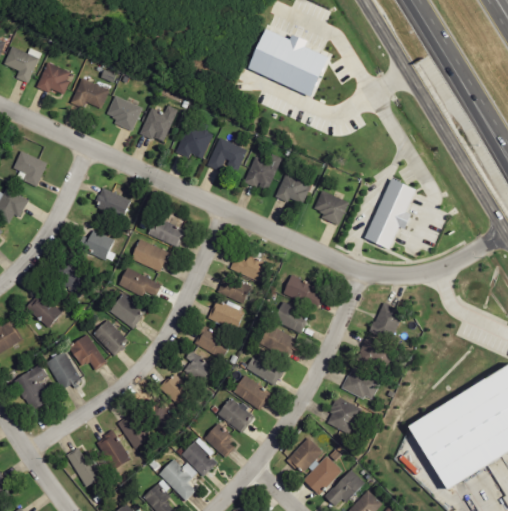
[(334,56),(308,46),(311,39),(295,33),(293,38),(269,28),(253,70),(318,96),(334,56)]
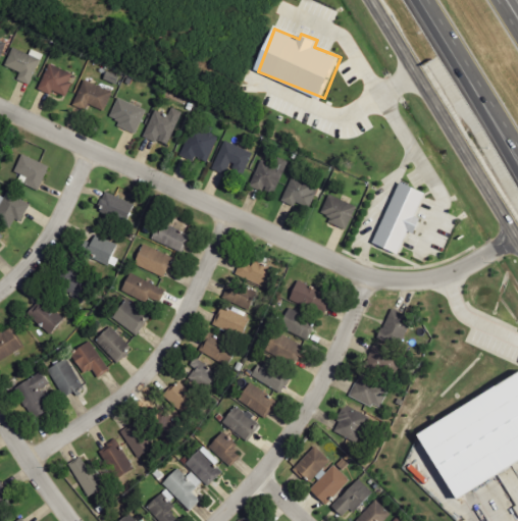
[(16,80),(31,84),(41,52),(30,49),(29,53),(10,47),(4,66),(18,70),(16,80)]
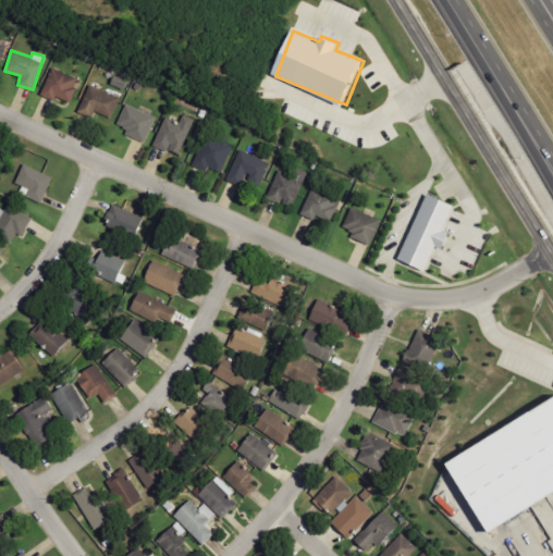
[(53,99),(54,97),(70,101),(78,77),(50,68),(40,95),(53,99)]
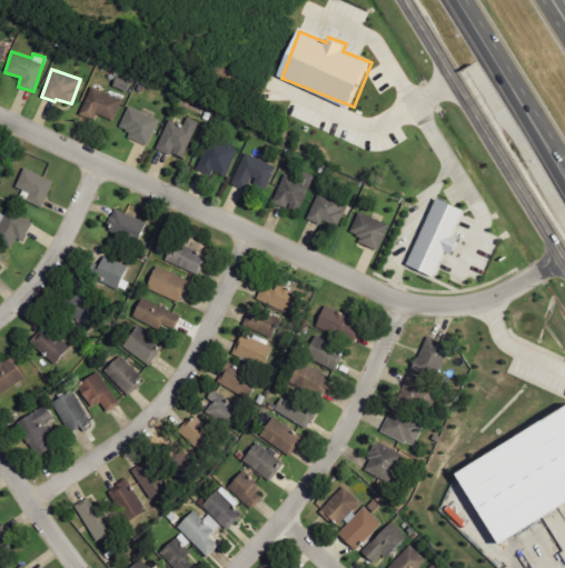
[(111,121),(121,100),(103,92),(106,88),(93,81),(78,113),(91,120),(95,113),(111,121)]
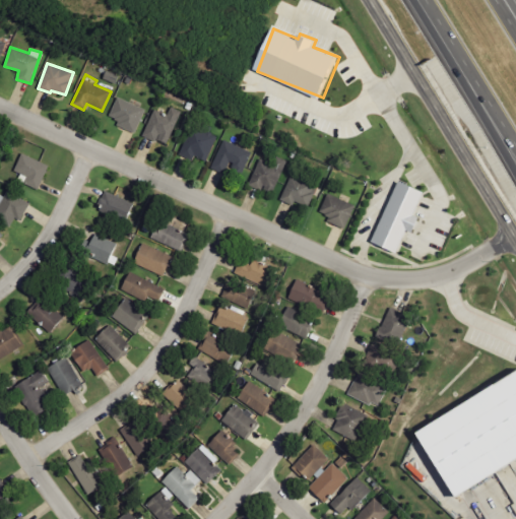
[(134,133),(144,109),(116,96),(108,116),(118,120),(116,125),(134,133)]
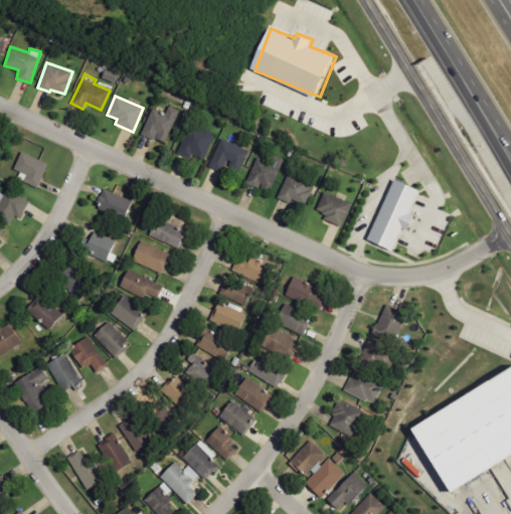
[(164,143),(177,110),(167,106),(164,114),(151,108),(141,134),(164,143)]
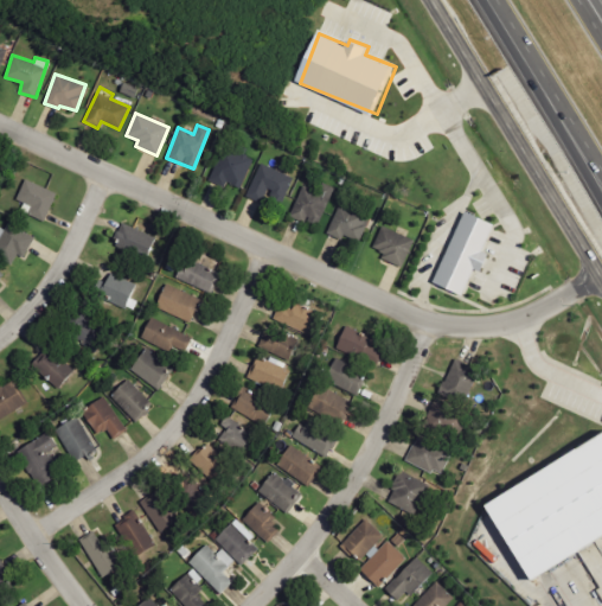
[(239,189),(254,161),(223,146),(206,179),(223,186),(225,182),(239,189)]
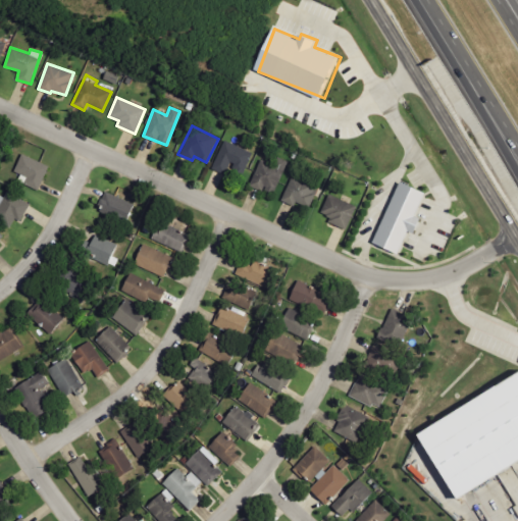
[(243,169),(250,152),(222,140),(211,168),(224,174),(228,163),(243,169)]
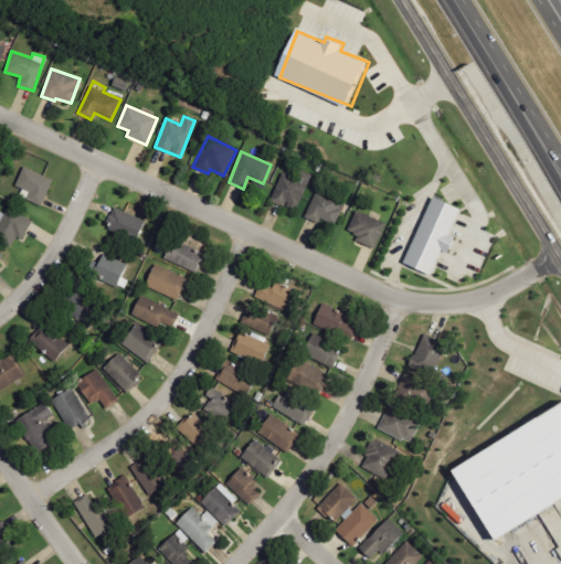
[(270,201),(296,211),(309,173),(297,169),(294,177),(281,172),(270,201)]
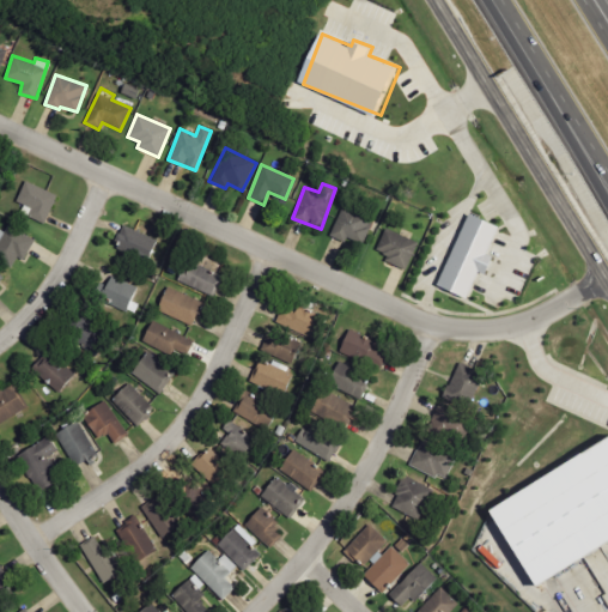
[(372,219),(341,206),(329,235),(360,247),(372,219)]
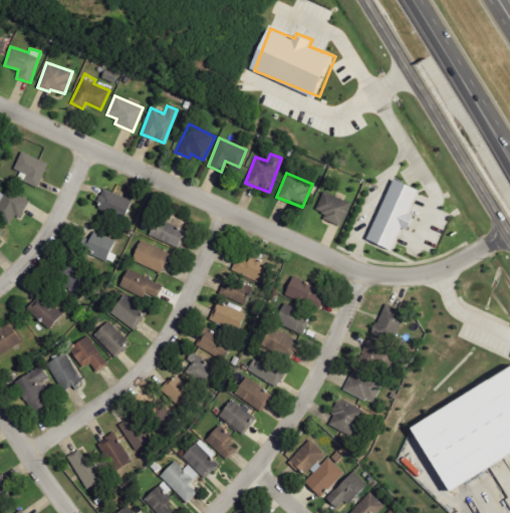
[(410,213),(420,188),(394,178),(369,239),(393,248),(402,227),(409,230),(415,215),(410,213)]
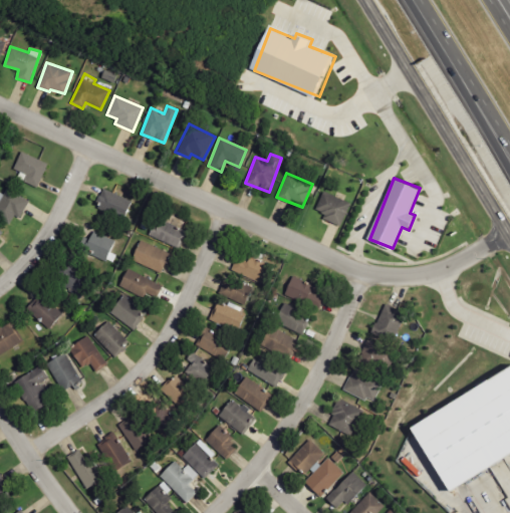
[(14,214),(20,217),(29,200),(7,188),(3,194),(0,193),(0,219),(8,224),(14,214)]
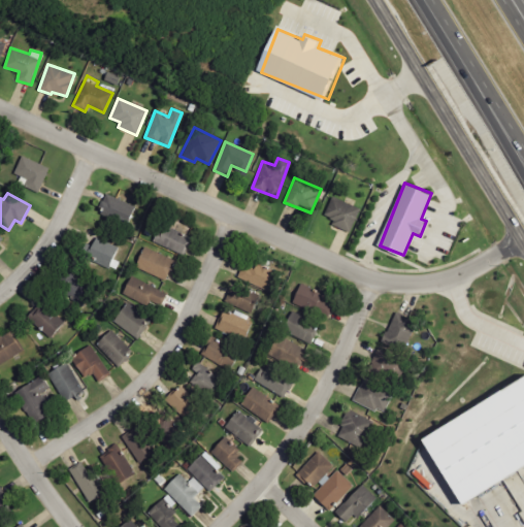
[(136,205),(105,194),(98,211),(129,224),(136,205)]
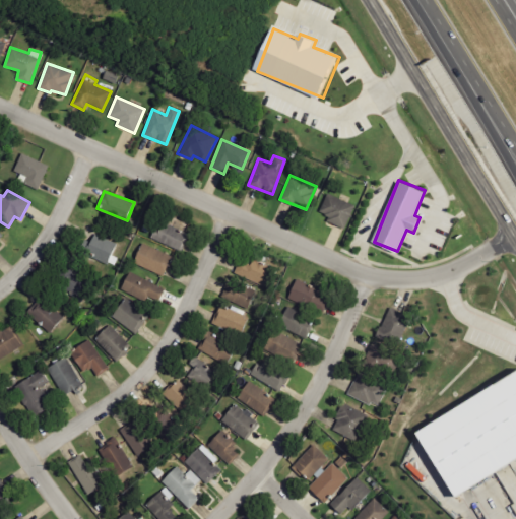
[(353,203),(324,194),(319,211),(329,214),(326,221),(346,228),(353,203)]
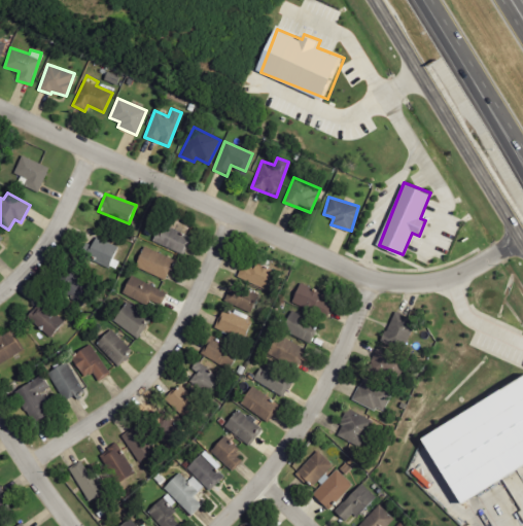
[(180,255),(190,238),(161,221),(151,240),(180,255)]
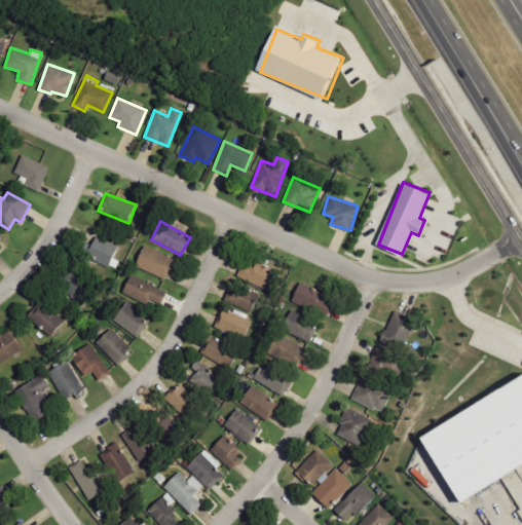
[(117,246),(91,234),(82,257),(108,268),(117,246)]
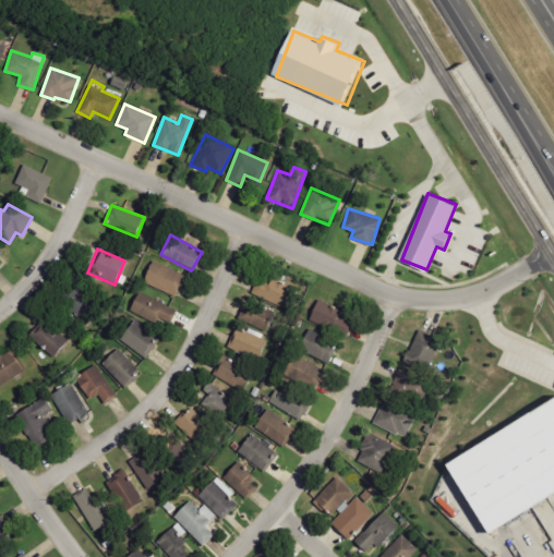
[(176,298),(185,275),(153,261),(143,283),(176,298)]
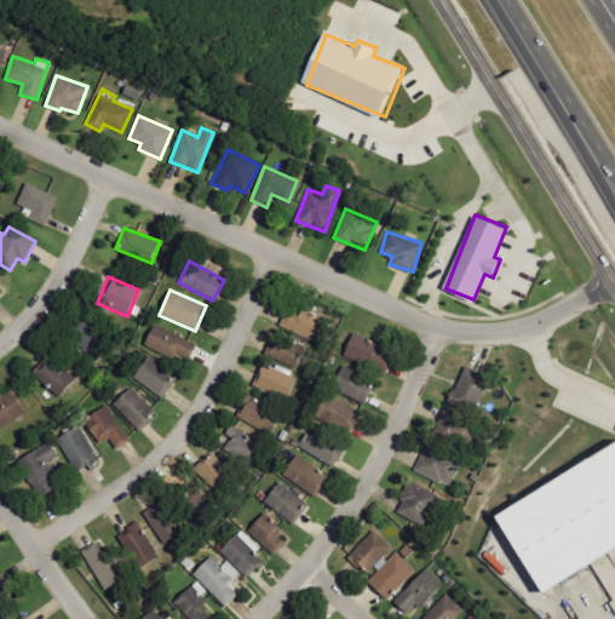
[(276,325),(317,344),(328,321),(302,309),(299,313),(285,307),(276,325)]
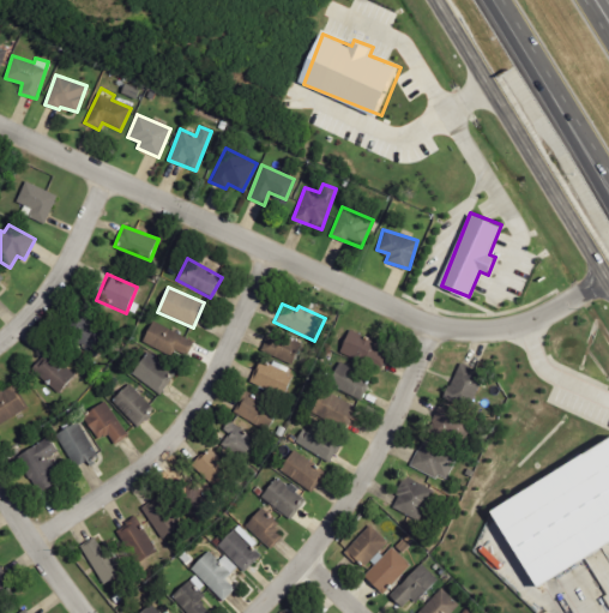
[(94,355),(108,338),(85,319),(71,336),(94,355)]
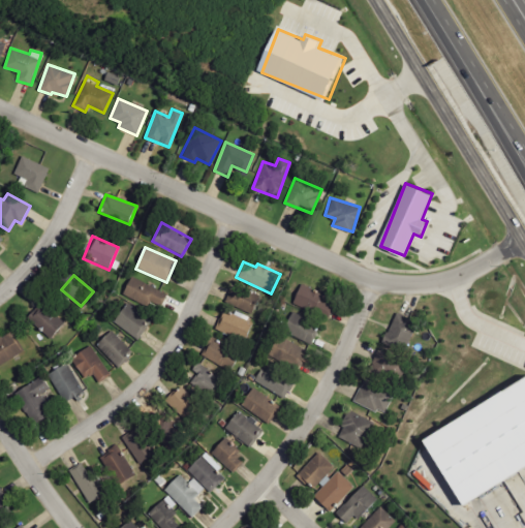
[(149,301),(161,306),(167,294),(131,277),(122,296),(147,307),(149,301)]
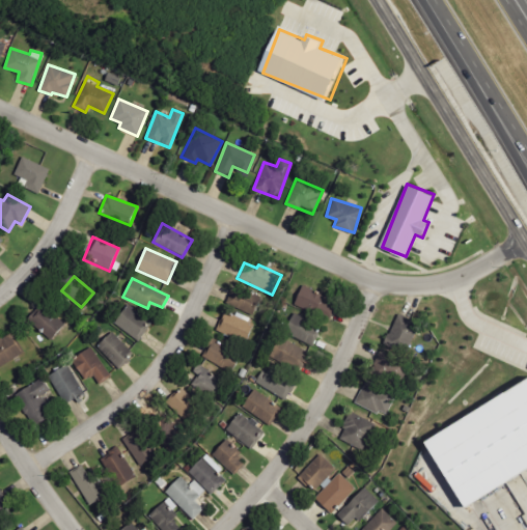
[(228,289),(223,303),(252,315),(260,297),(241,288),(239,294),(228,289)]
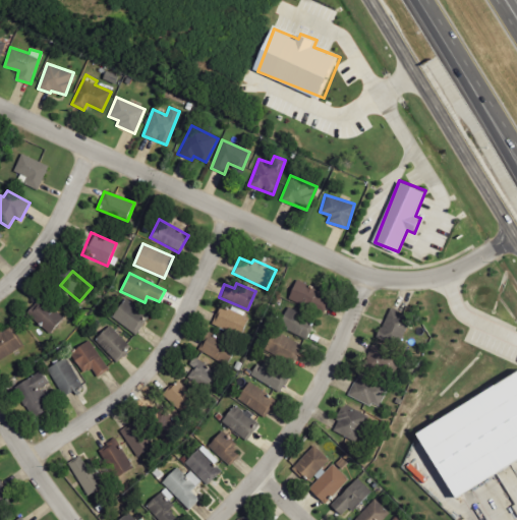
[(62,320),(39,297),(25,311),(49,334),(62,320)]
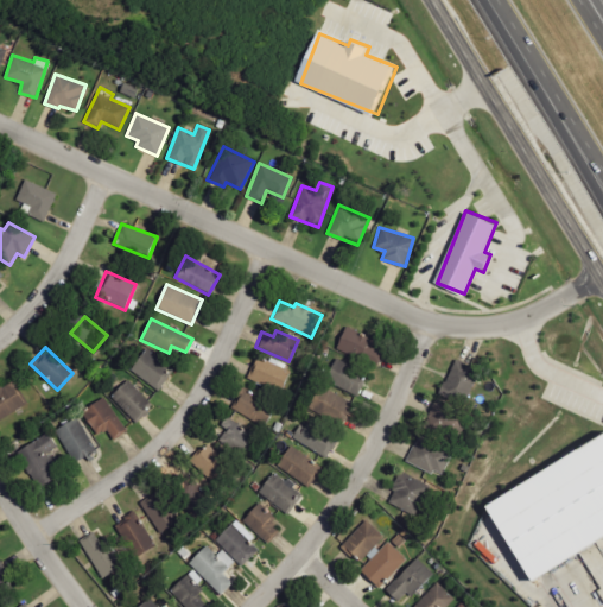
[(129,374),(160,389),(172,365),(141,349),(129,374)]
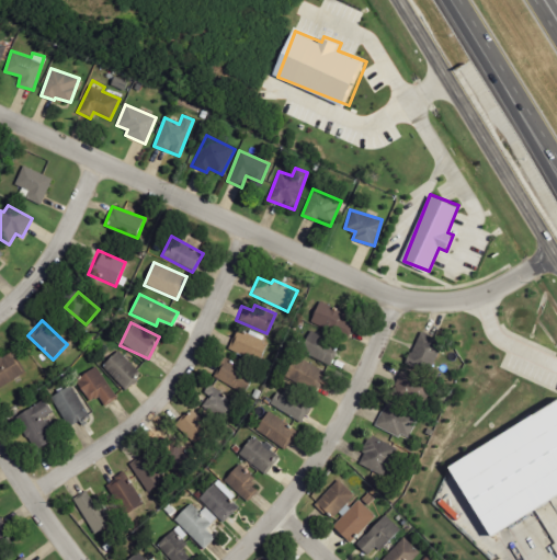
[(227,349),(266,364),(273,347),(260,342),(263,335),(247,329),(246,333),(235,329),(227,349)]
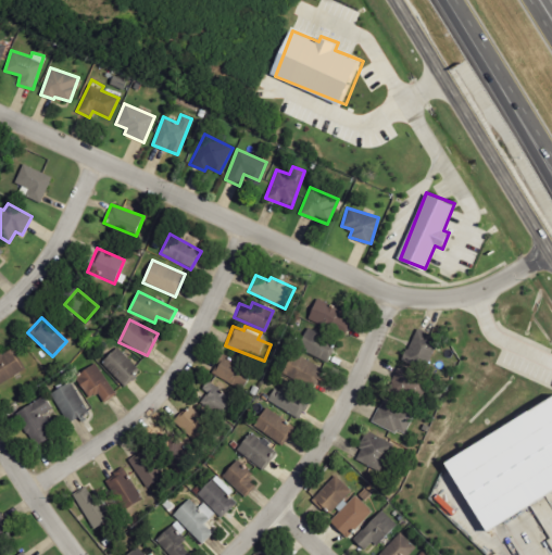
[(336,341),(304,326),(295,348),(326,363),(336,341)]
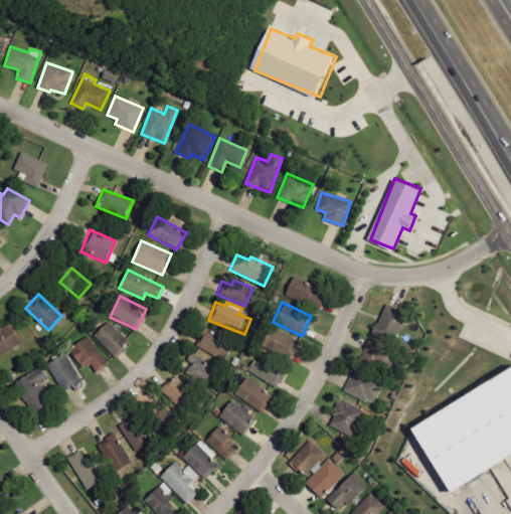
[(404,312),(383,305),(372,336),(393,343),(404,312)]
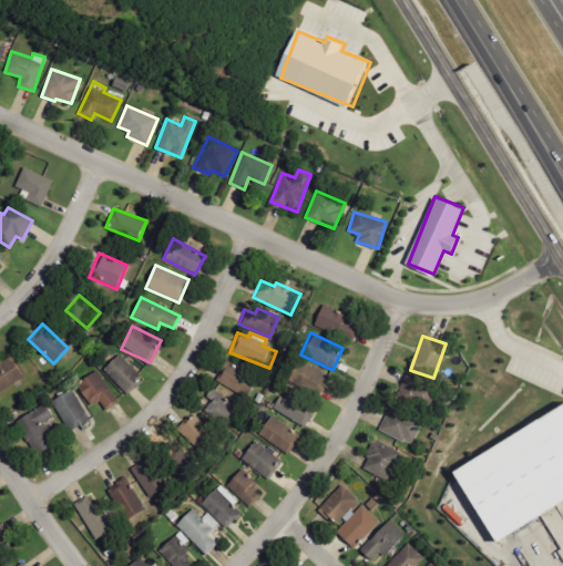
[(102,371),(125,393),(142,377),(118,354),(102,371)]
